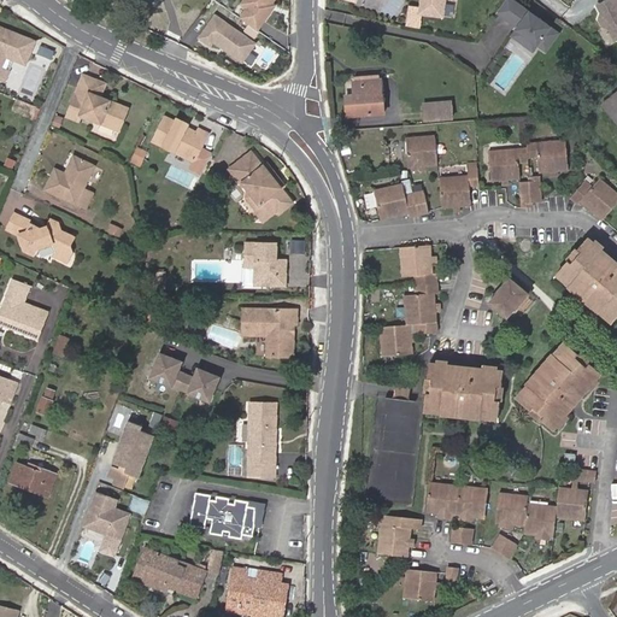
[(242,0),(240,4),(246,7),(239,18),(256,30),(270,10),(268,7),(272,0),(242,0)]
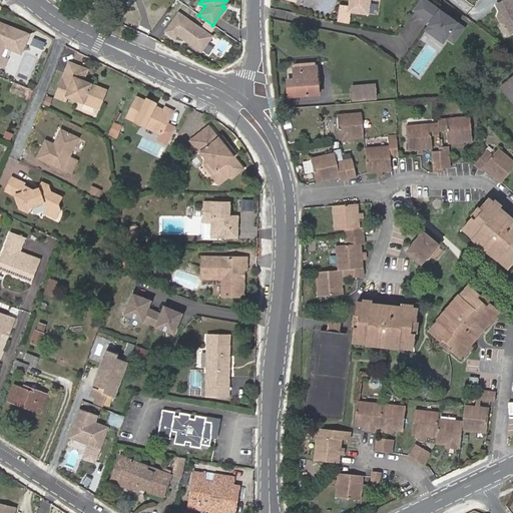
[(350,0),(349,12),(369,14),(370,0),(350,0)]
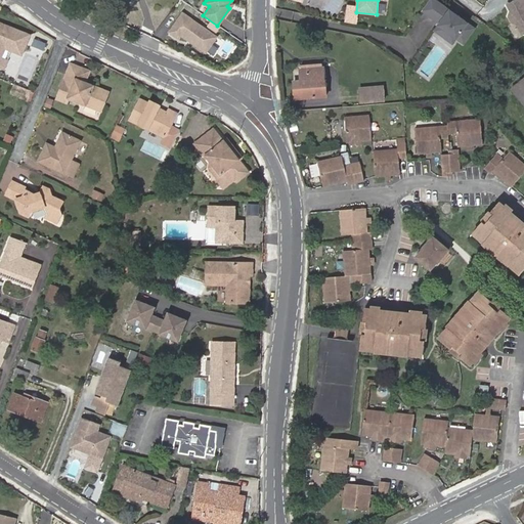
[(474,30),(432,0),(429,0),(422,11),(448,31),(443,38),(452,45),(455,40),(463,45),(474,30)]
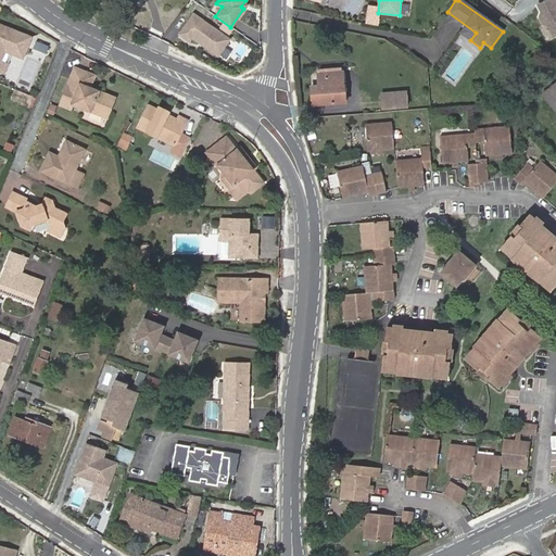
[(555,36),(555,0),(551,0),(539,7),(542,13),(540,19),(543,24),(548,26),(554,37),(555,36)]
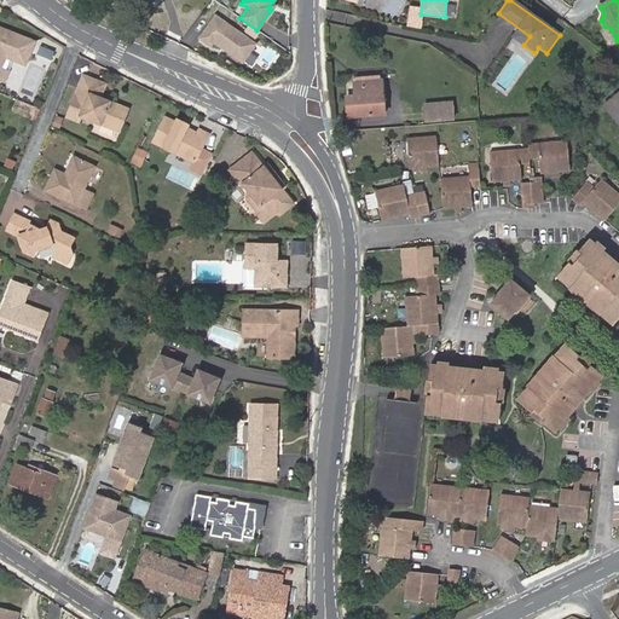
[(255,44),(215,16),(200,38),(210,46),(213,41),(242,62),(255,44)]
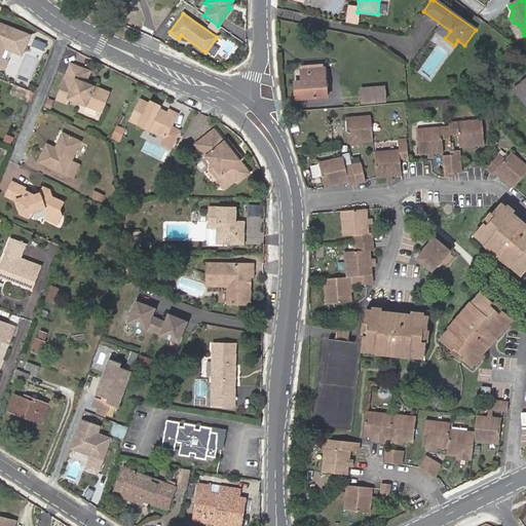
[(0,69),(8,72),(14,53),(25,57),(32,37),(0,26),(0,69)]
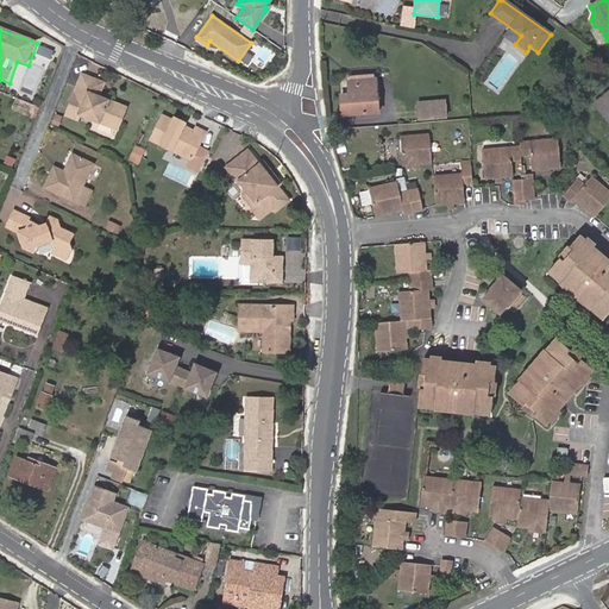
[(350,83),(349,83),(350,94),(341,94),(344,115),(378,113),(375,82),(374,82),(374,73),(350,75),(350,83)]
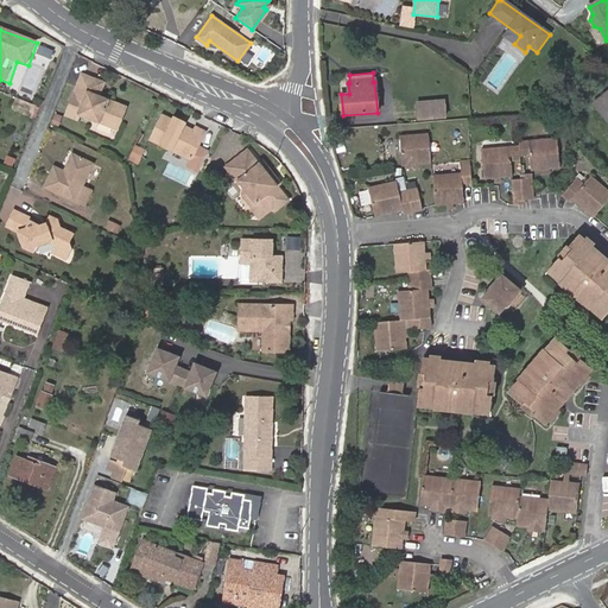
[(130,108),(111,101),(109,105),(101,101),(102,97),(107,84),(86,76),(69,115),(81,120),(82,115),(96,121),(114,128),(116,121),(124,124),(130,108)]
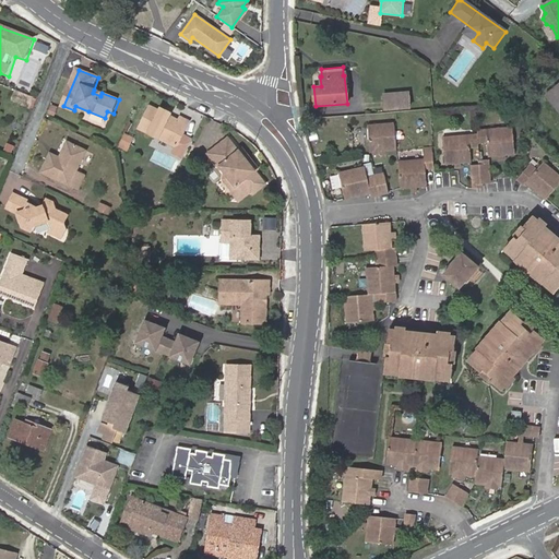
[(558,113),(558,84),(545,96),(558,113)]
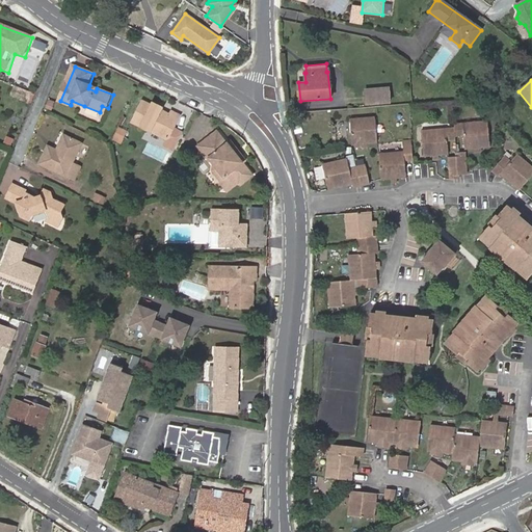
[(364,88),(366,105),(392,103),(391,86),(364,88)]
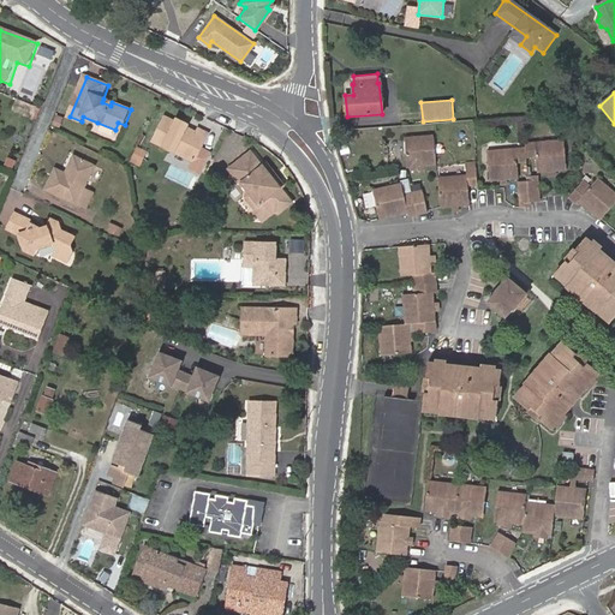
[(34,120),(37,109),(19,102),(15,113),(34,120)]
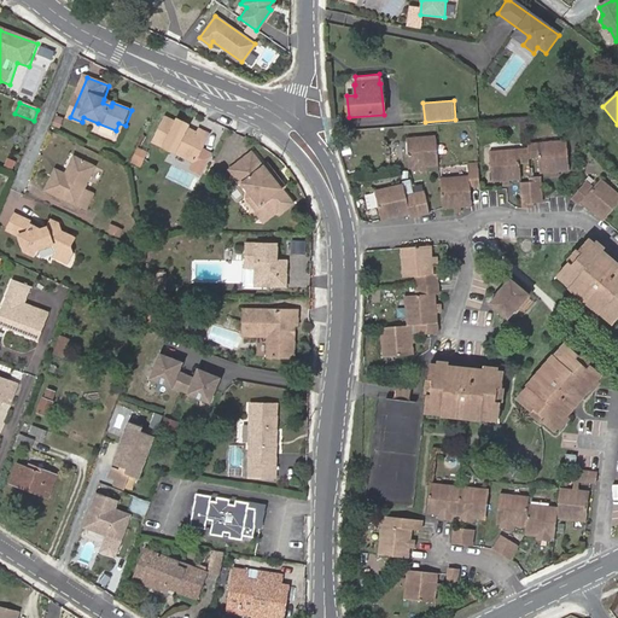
[(205,150),(213,135),(203,130),(200,134),(193,130),(184,127),(169,118),(157,144),(198,163),(194,170),(207,176),(216,156),(205,150)]
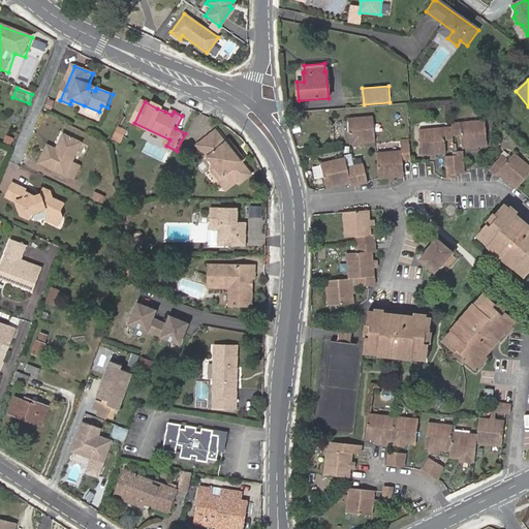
[(361,144),(365,144),(375,143),(373,118),(348,120),(349,145),(352,145),(352,148),(361,147),(361,144)]
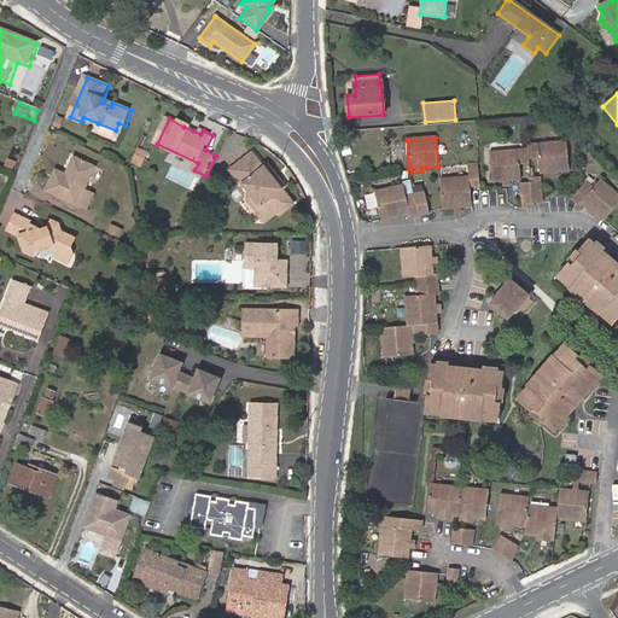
[(528,146),(528,151),(528,158),(537,157),(538,174),(569,170),(566,143),(528,146)]
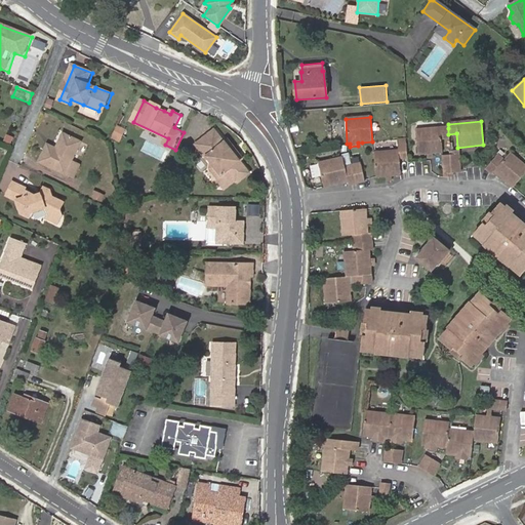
[(448,134),(448,128),(415,130),(417,155),(442,153),(441,139),(449,139),(448,134)]
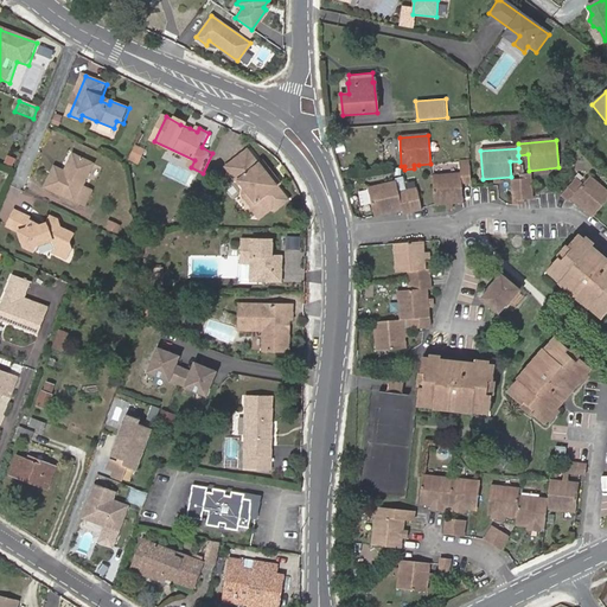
[(141,154),(135,152),(132,159),(138,163),(141,154)]
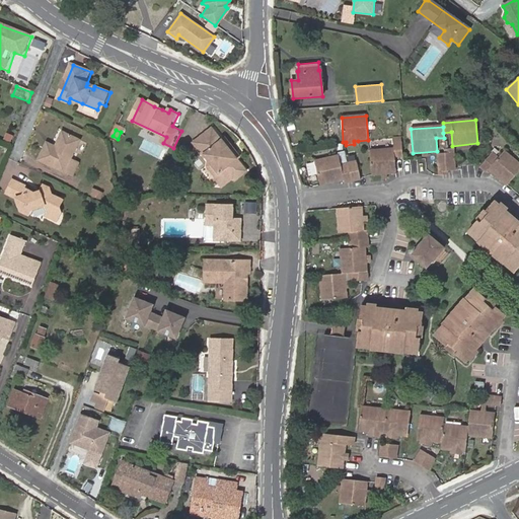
[(211,132),(193,143),(203,155),(204,154),(208,159),(207,166),(215,176),(215,178),(221,187),(232,178),(234,180),(242,174),(238,168),(241,166),(236,160),(236,159),(222,140),(221,141),(213,130),(211,132)]
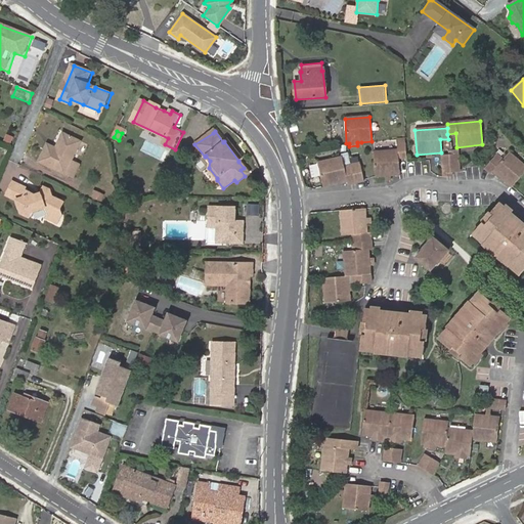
[(59,149),(56,148),(48,144),(40,163),(67,175),(76,179),(83,166),(73,161),(82,141),(63,133),(58,145),(60,146),(59,149)]
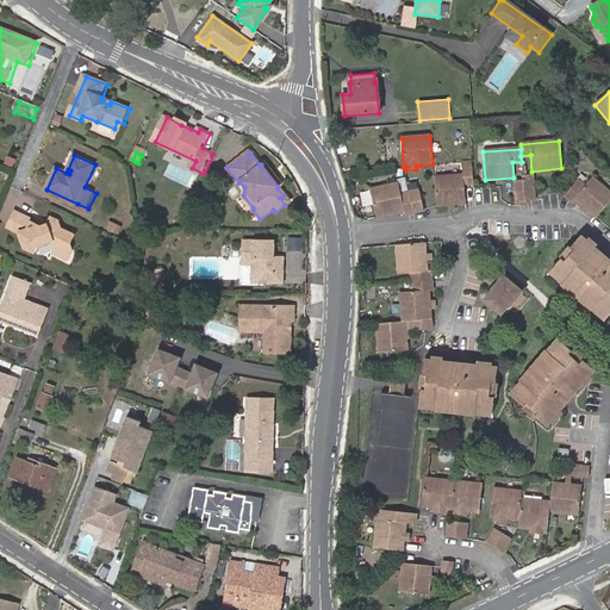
[(263,162),(261,165),(278,187),(281,185),(263,162)]
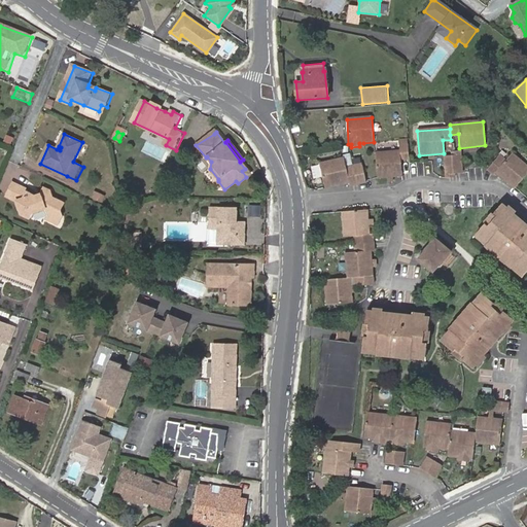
[(377,178),(386,177),(392,177),(401,176),(400,160),(409,160),(407,140),(398,140),(399,152),(375,153),(377,178)]
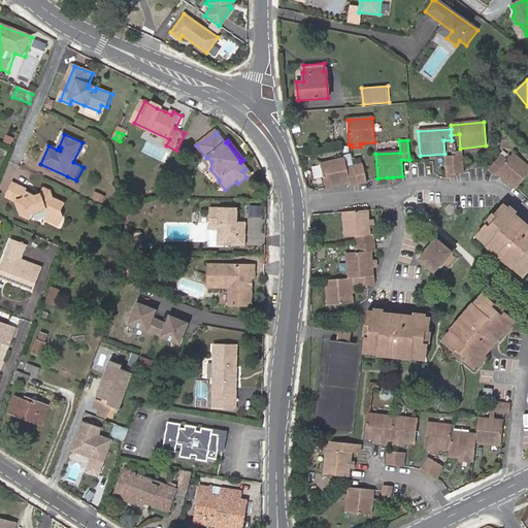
[(453,156),(454,174),(463,174),(461,152),(453,152),(453,156)]
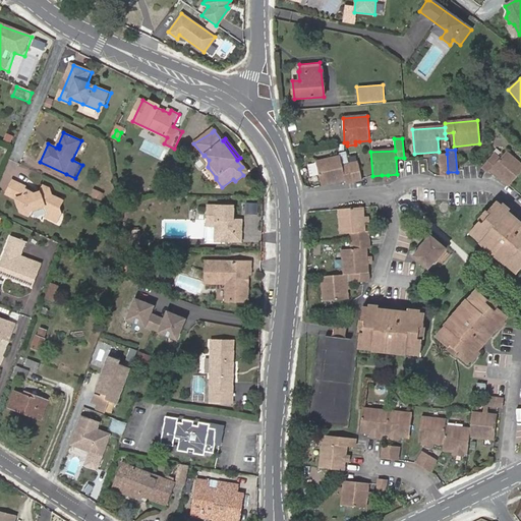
[(508,187),(520,172),(520,165),(506,153),(500,160),(493,154),(481,169),(487,174),(489,171),(508,187)]
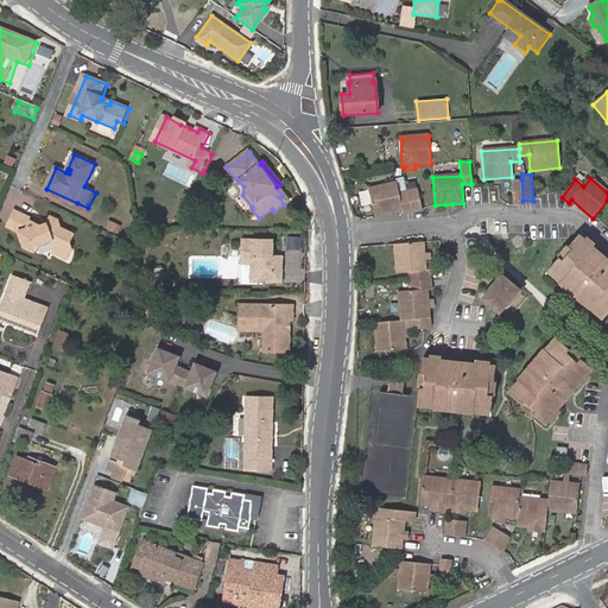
[(524,206),(523,201),(521,179),(511,181),(513,206),(524,206)]
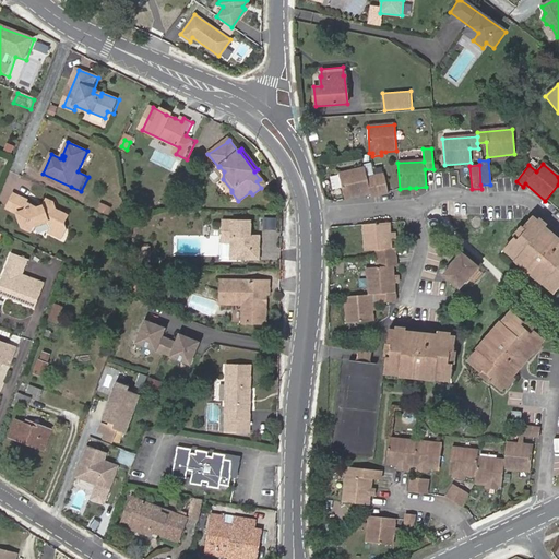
[(366,178),(364,168),(340,175),(345,200),(370,194),(370,198),(388,193),(383,175),(366,178)]
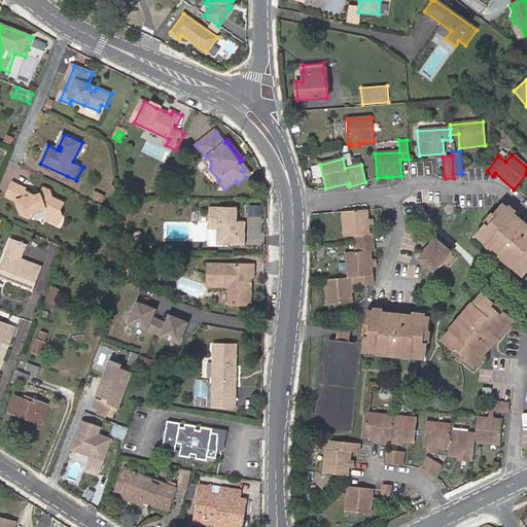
[(65,211),(66,208),(43,198),(39,198),(35,197),(30,194),(29,191),(15,185),(10,198),(20,203),(25,215),(32,219),(34,214),(47,209),(49,213),(51,217),(50,221),(62,225),(66,216),(65,211)]
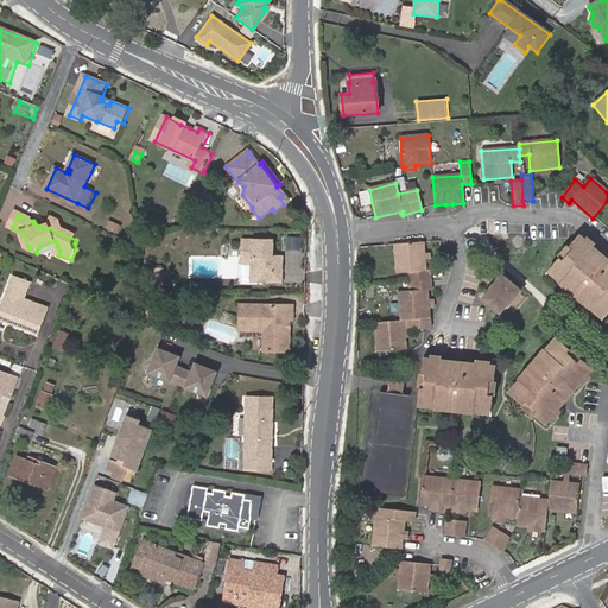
[(50,228),(76,240),(78,236),(64,230),(61,222),(55,219),(52,222),(50,228)]
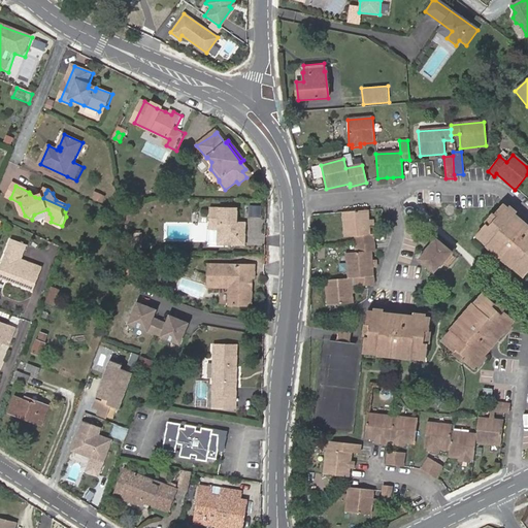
[(527,226),(503,204),(494,215),(497,218),(488,227),(486,225),(474,237),(523,279),(527,272),(527,226)]
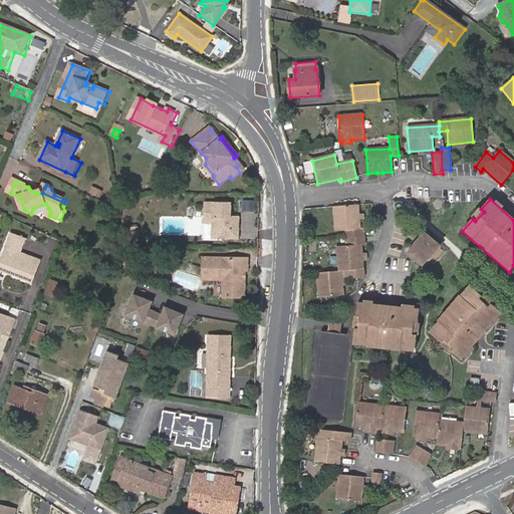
[(399,202),(397,203),(396,204),(395,205),(395,207),(395,208),(395,210),(396,211),(398,211),(399,212),(401,212),(402,211),(403,210),(404,208),(404,207),(404,205),(403,204),(402,203),(400,202),(399,202)]
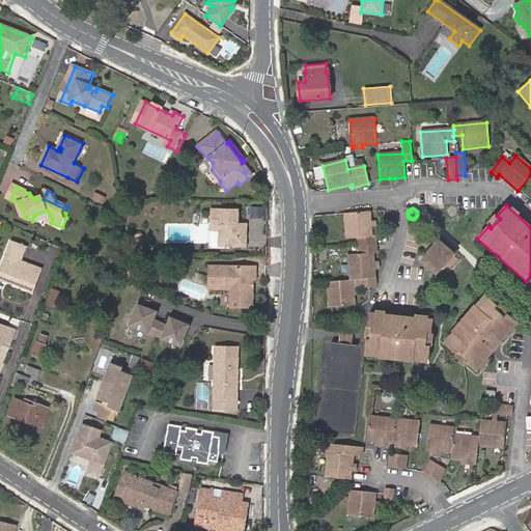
[(36,219),(50,215),(48,211),(34,216),(32,221),(34,222),(36,219)]
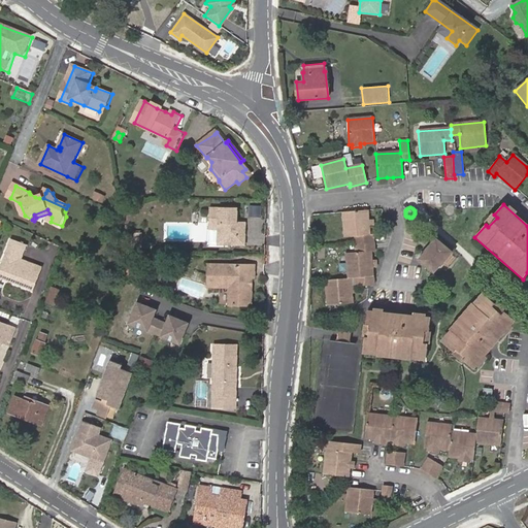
[(245,238),(245,224),(237,224),(235,224),(235,220),(237,220),(238,210),(211,209),(211,245),(220,245),(231,245),(232,238),(245,238)]
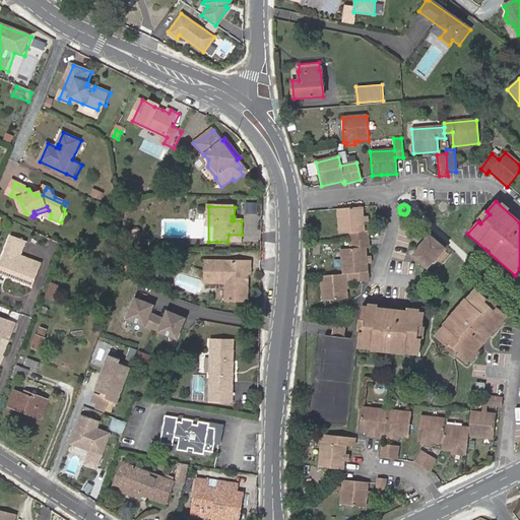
[(364,232),(364,222),(363,217),(362,208),(336,210),(338,234),(348,234),(349,241),(369,239),(368,232),(364,232)]
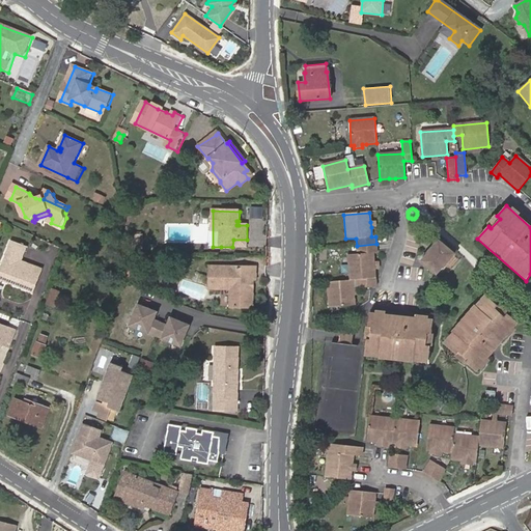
[(428,254),(421,261),(436,274),(443,267),(443,268),(454,254),(438,240),(427,252),(428,254)]
